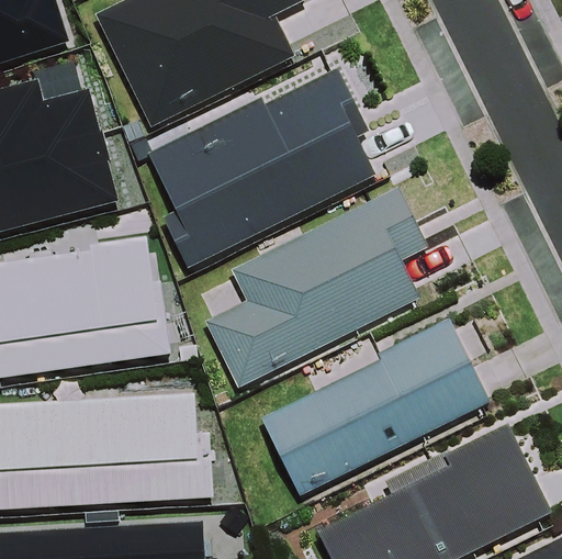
[(262,96),(148,154),(176,210),(161,216),(188,268),(373,175),(355,136),(368,130),(337,69),(268,104),(262,96)]
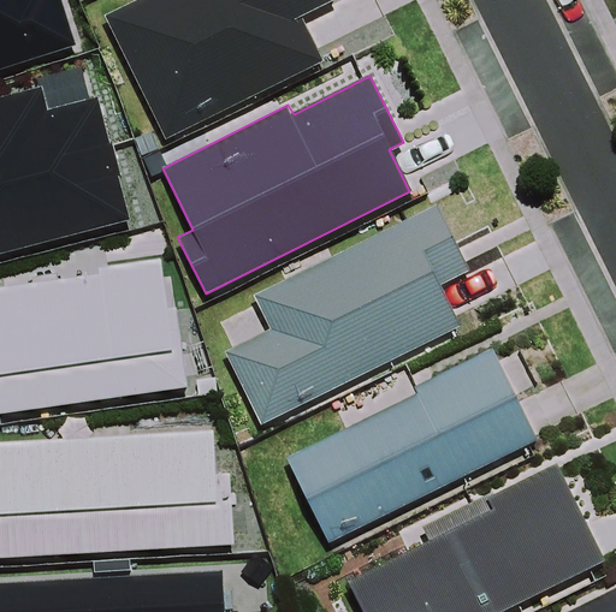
[(48,111),(41,87),(0,96),(0,254),(130,220),(98,97),(48,111)]
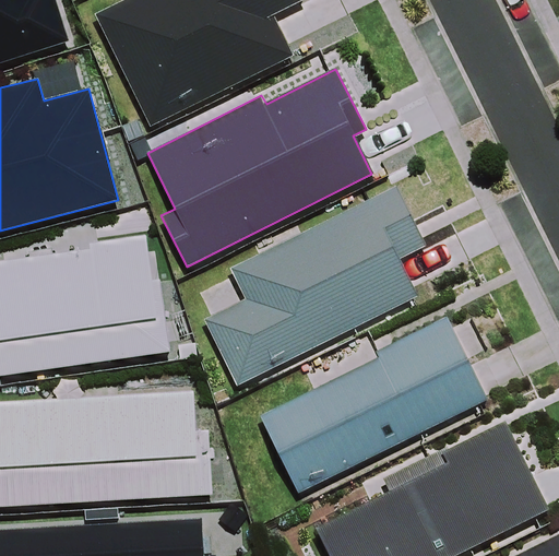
[(245,300),(205,319),(238,385),(418,296),(399,257),(425,244),(395,185),(228,268),(245,300)]
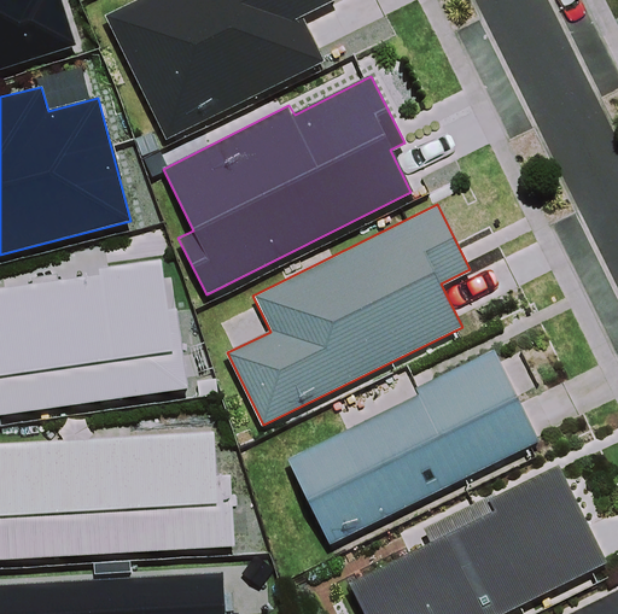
[(98,275),(0,288),(0,414),(191,389),(179,307),(169,308),(162,258),(97,267),(98,275)]
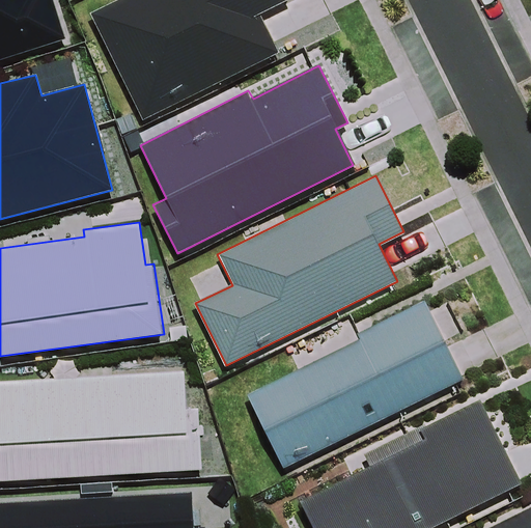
[(424,303),(245,394),(283,471),(464,381),(424,303)]
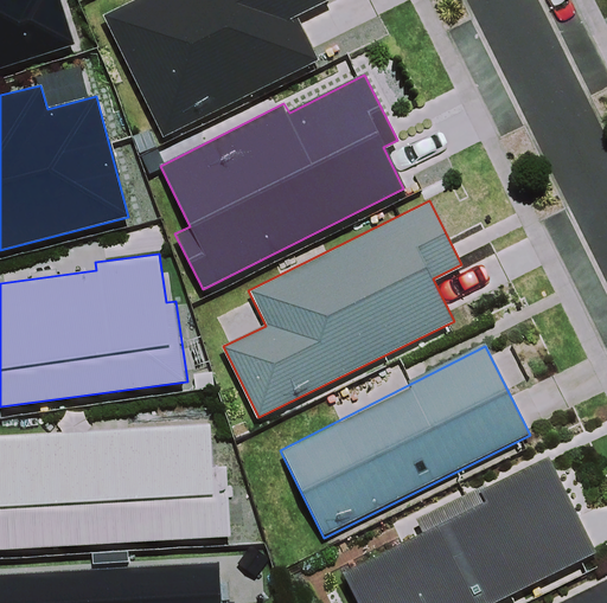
[(486,502),(344,573),(358,602),(492,602),(598,551),(550,456),(480,491),(486,502)]
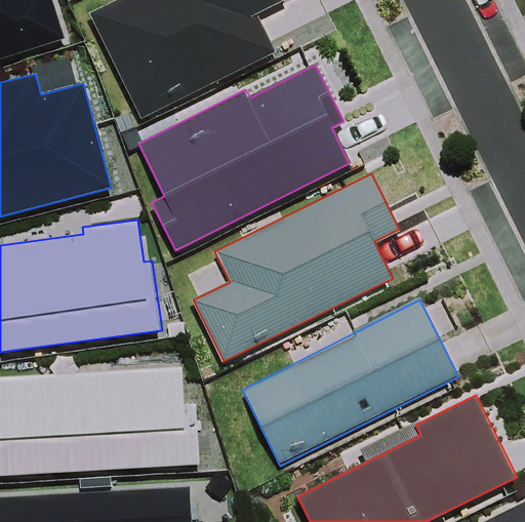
[(191,485),(0,498),(0,521),(203,521),(203,520),(193,521),(191,485)]
